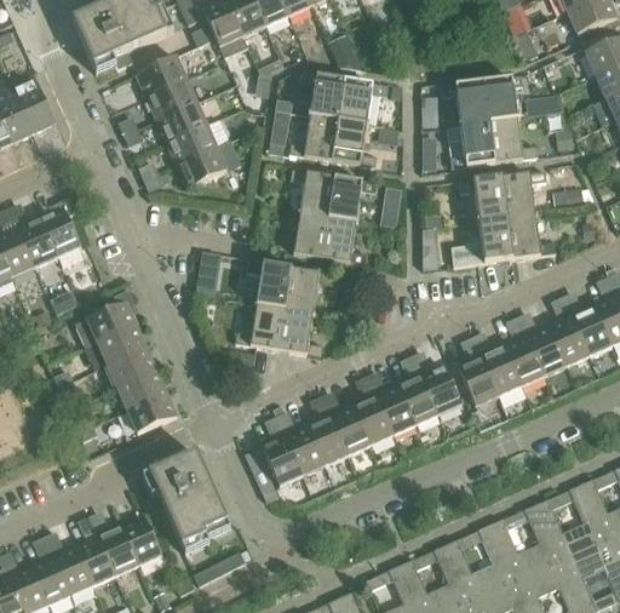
[(115,63),(127,58),(128,63),(132,62),(127,50),(167,33),(156,9),(153,10),(148,0),(113,0),(72,18),(93,66),(112,57),(115,63)]
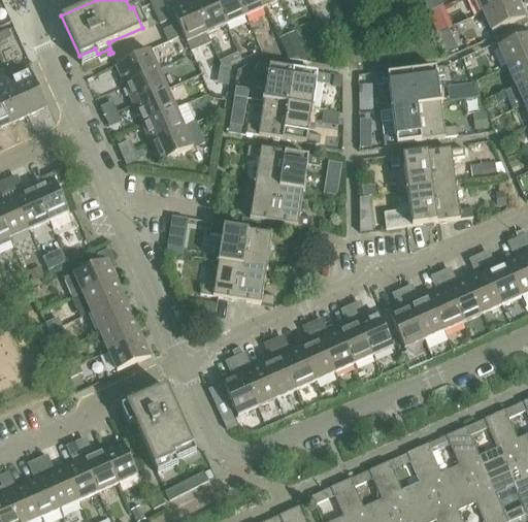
[(151,0),(160,21),(170,15),(163,0),(151,0)]
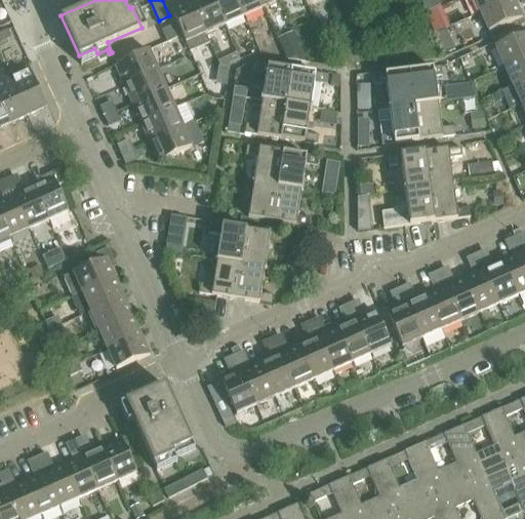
[(205,30),(191,0),(183,0),(170,5),(186,39),(205,30)]
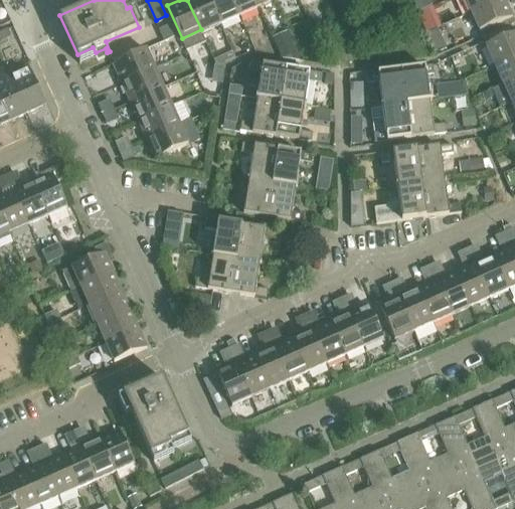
[(187,0),(201,29),(219,21),(210,0),(187,0)]
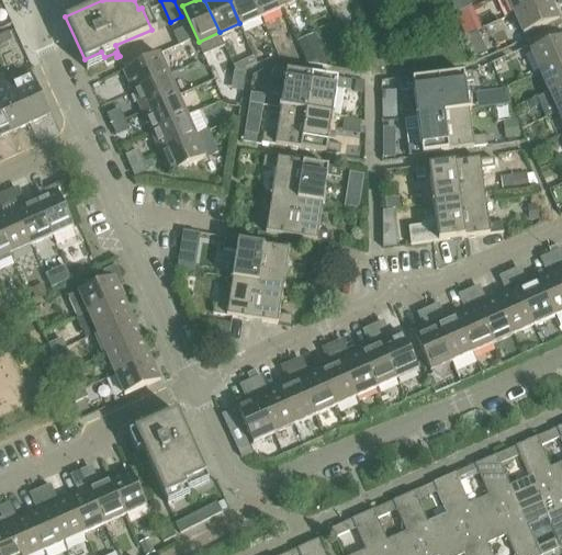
[(229,0),(239,23),(260,14),(254,0),(229,0)]
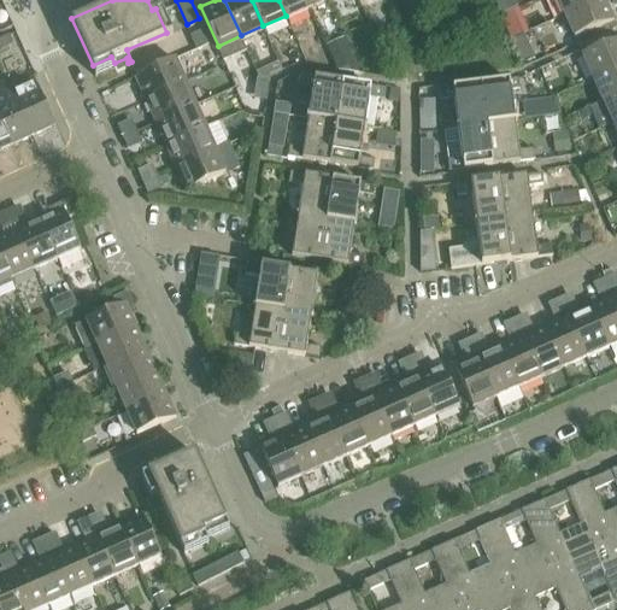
[(278,0),(286,16),(309,5),(306,0),(278,0)]
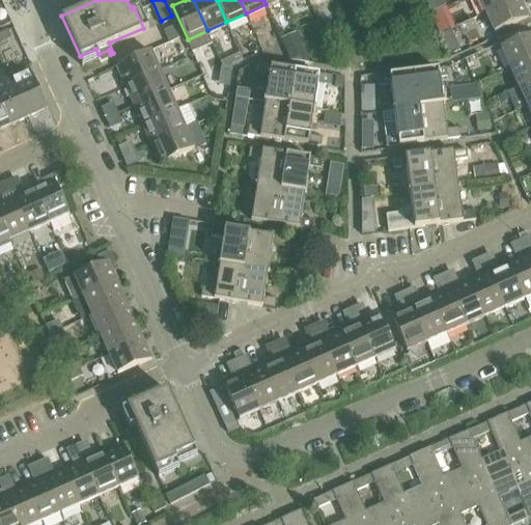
[(481,0),(485,9),(505,0),(481,0)]
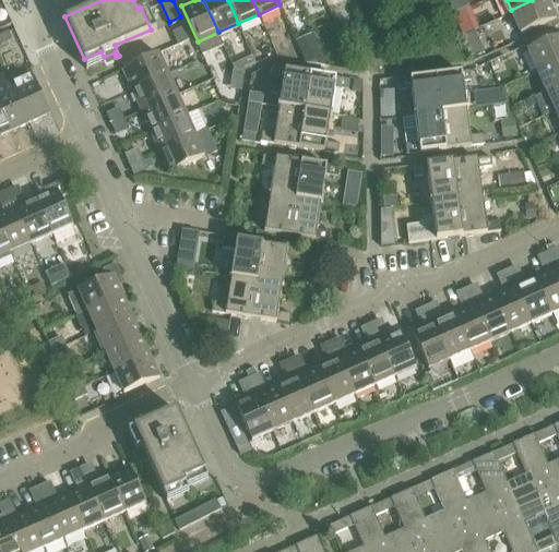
[(532,0),(511,10),(520,30),(556,14),(549,0),(532,0)]
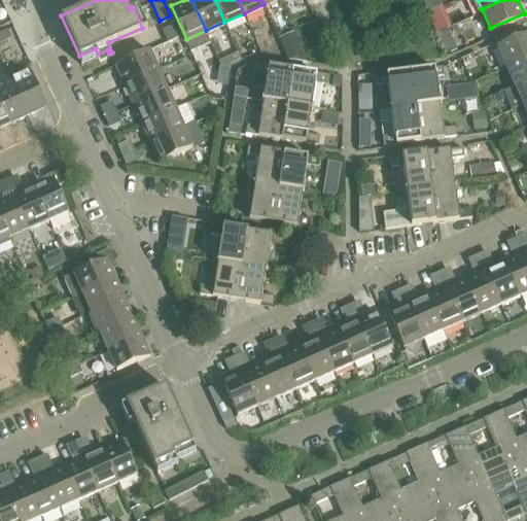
[(163,27),(168,39),(177,34),(172,23),(163,27)]
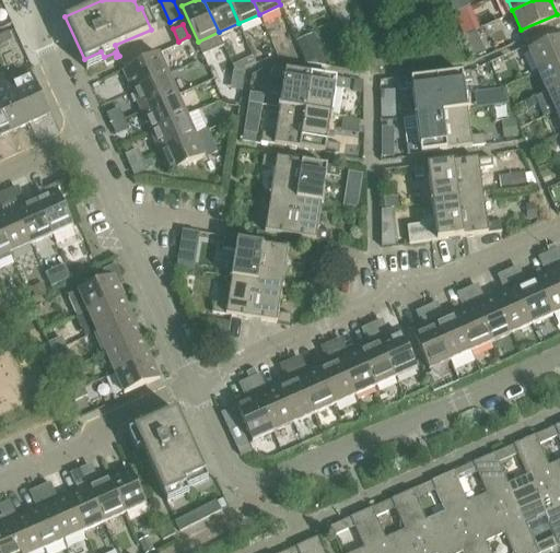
[(559,31),(528,46),(537,67),(559,57),(559,31)]
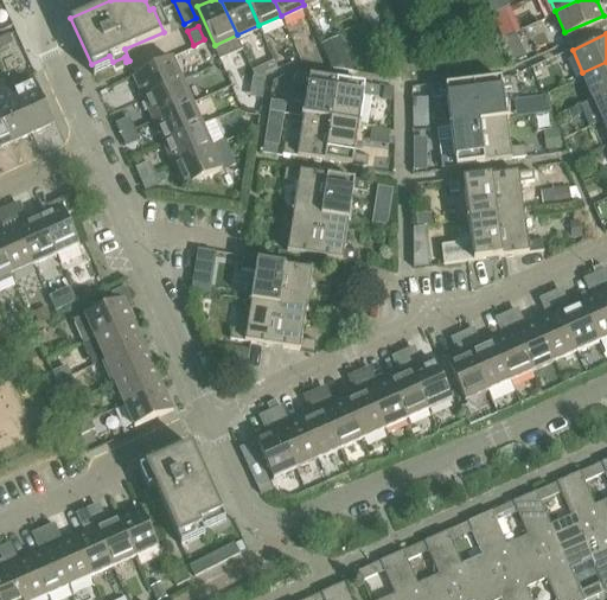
[(133,71),(144,95),(183,78),(172,53),(133,71)]
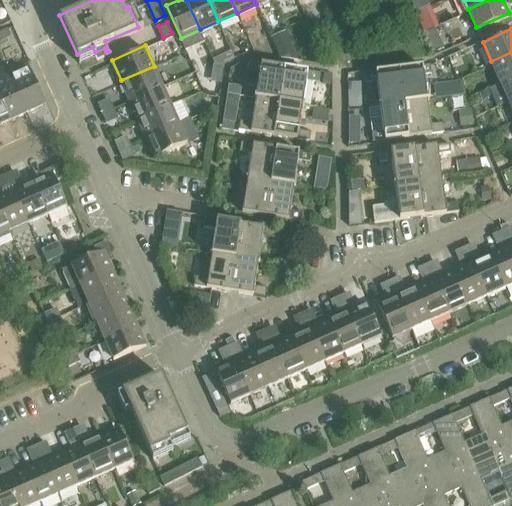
[(511,52),(491,61),(500,80),(511,74),(511,52)]
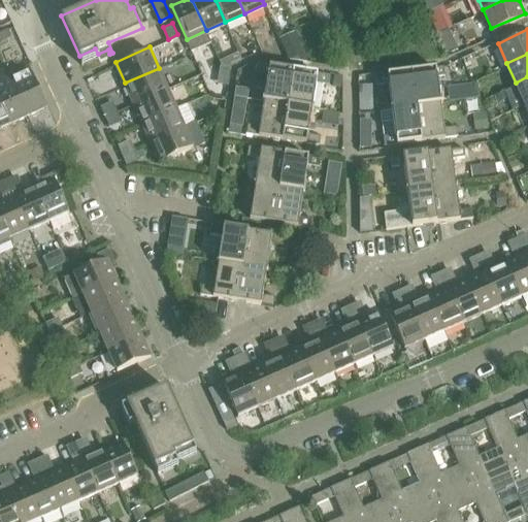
[(220,78),(229,80),(233,62),(223,60),(220,78)]
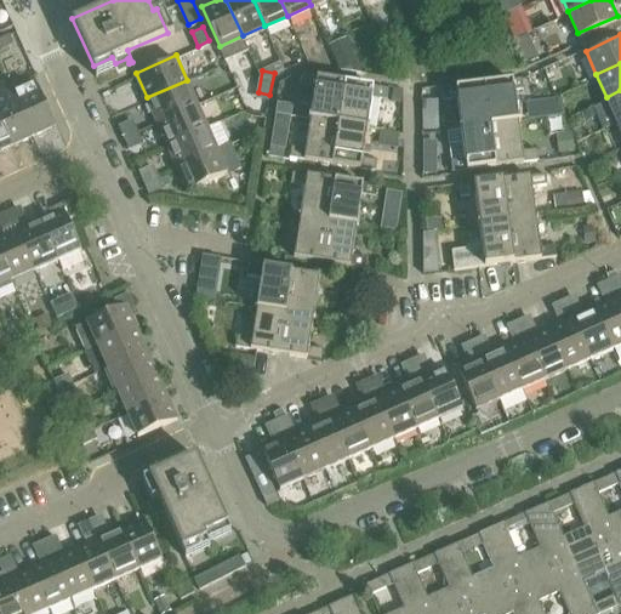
[(308,114),(339,119),(345,78),(302,70),(301,81),(315,84),(311,114),(308,113),(308,114)]
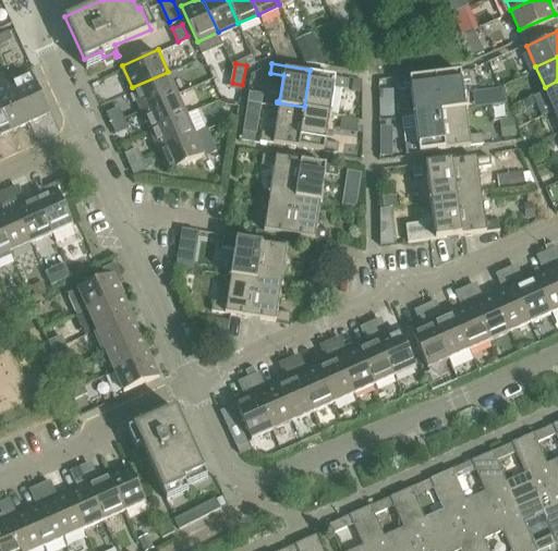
[(436,71),(441,108),(468,105),(468,103),(465,105),(461,76),(470,75),(470,66),(460,68),(436,71)]
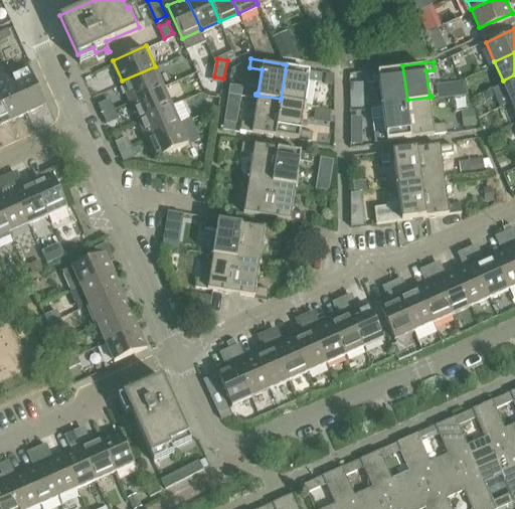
[(9,70),(27,110),(44,102),(44,103),(46,102),(28,62),(9,70)]
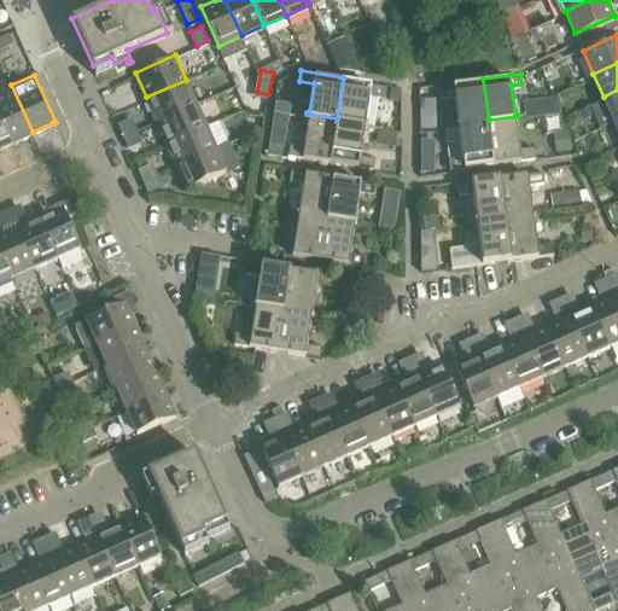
[(343,77),(337,118),(367,123),(367,122),(366,122),(369,93),(385,95),(386,85),(343,77)]
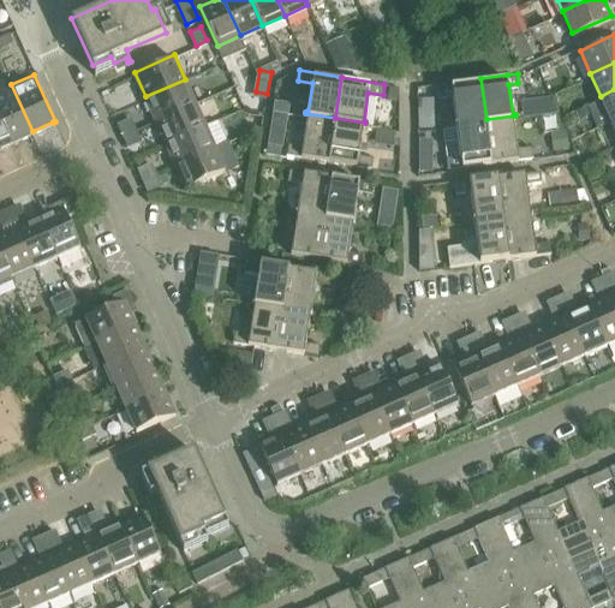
[(455,123),(455,124),(487,119),(481,78),(436,84),(439,95),(453,93),(457,123),(455,123)]
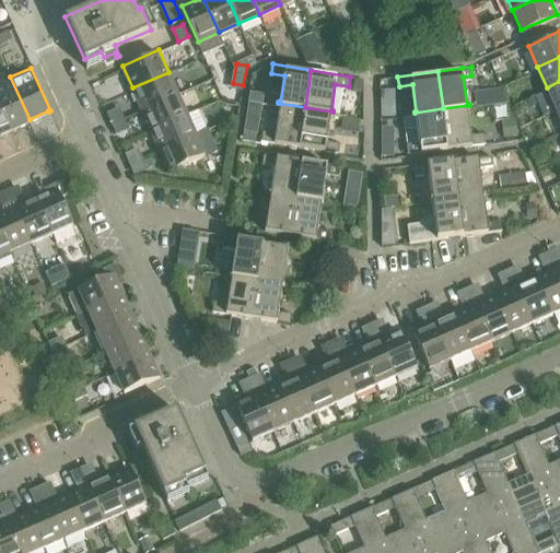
[(168,72),(132,87),(141,107),(177,92),(168,72)]
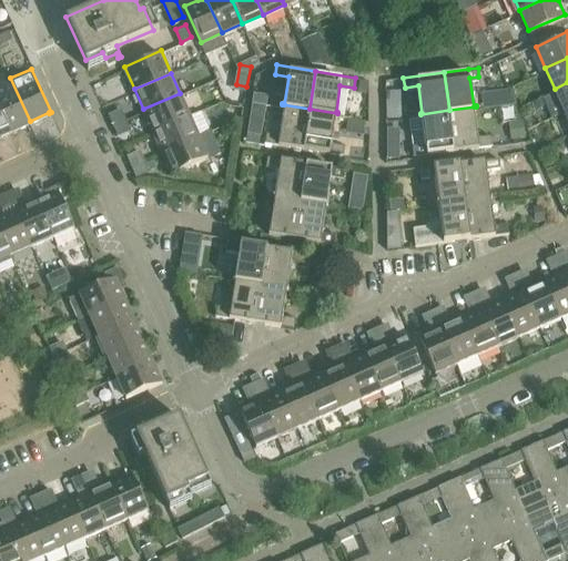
[(10,78),(0,82),(0,106),(10,130),(30,121),(10,78)]
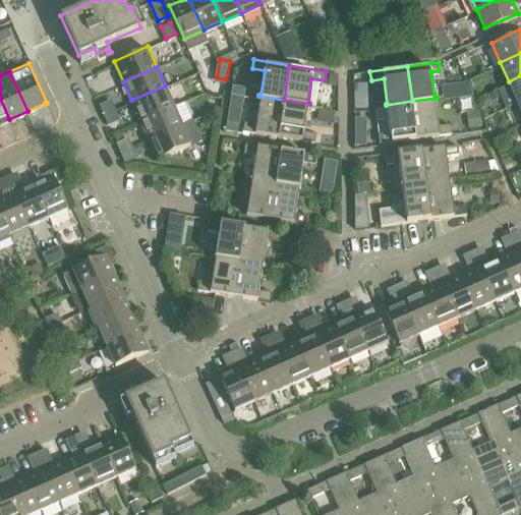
[(520,75),(509,81),(517,101),(520,99),(520,75)]
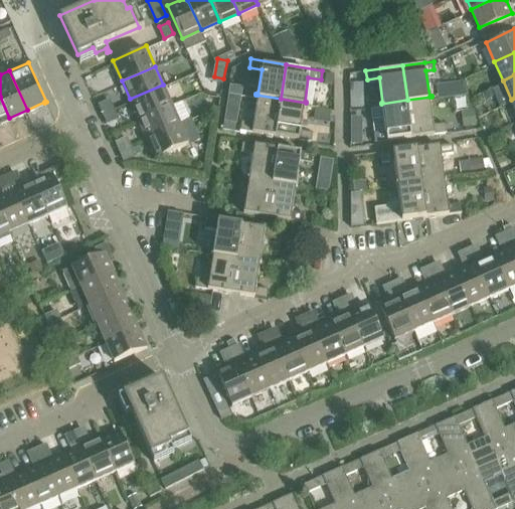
[(172,104),(163,85),(130,99),(139,118),(172,104)]
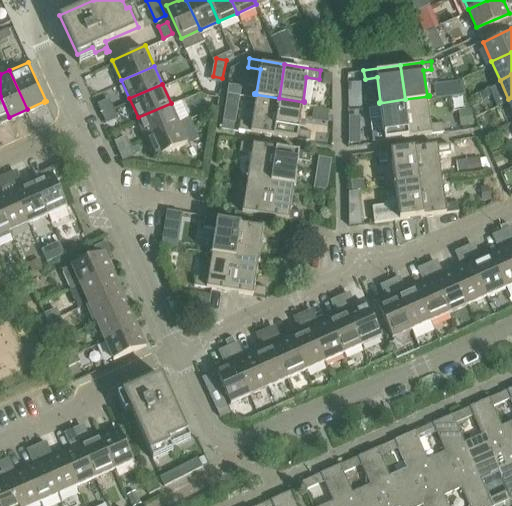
[(279,98),(254,94),(254,95),(256,95),(252,119),(240,117),(238,126),(273,132),(279,98)]
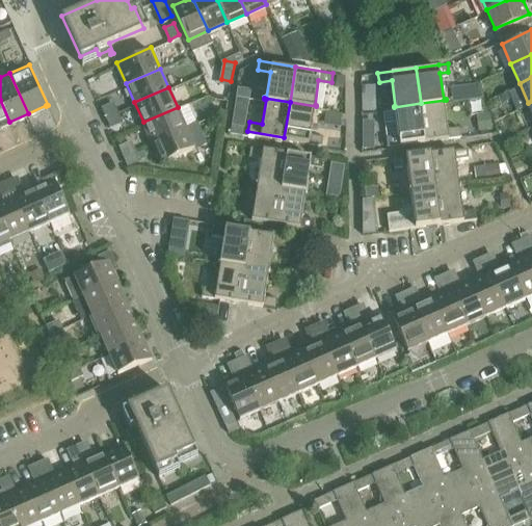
[(0,100),(0,125),(9,122),(0,100)]
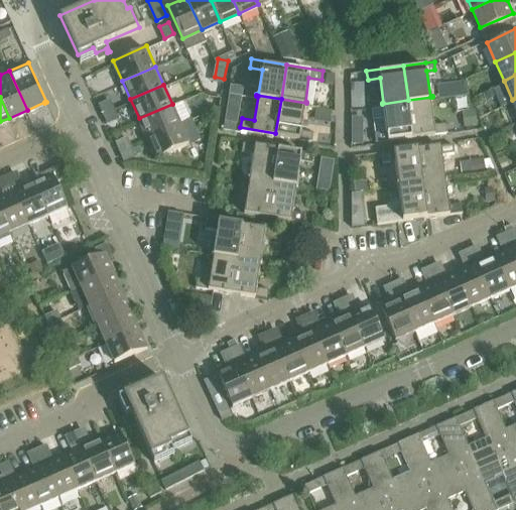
[(432,97),(408,100),(413,134),(447,130),(446,121),(433,122),(430,98),(432,98),(432,97)]
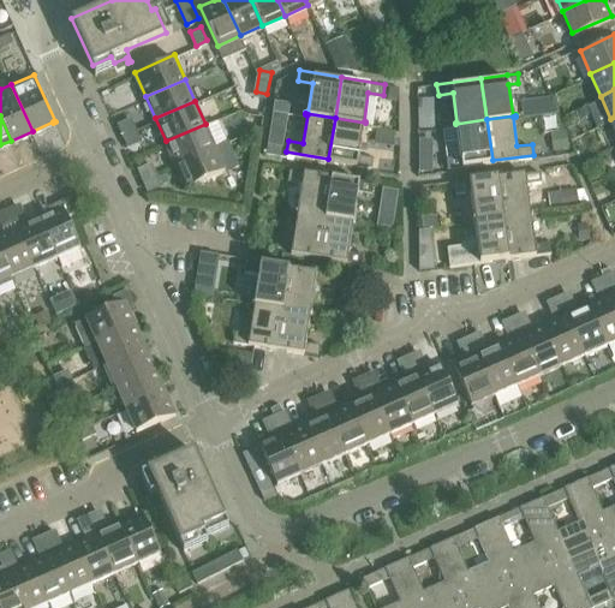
[(118,123),(123,133),(137,126),(132,117),(118,123)]
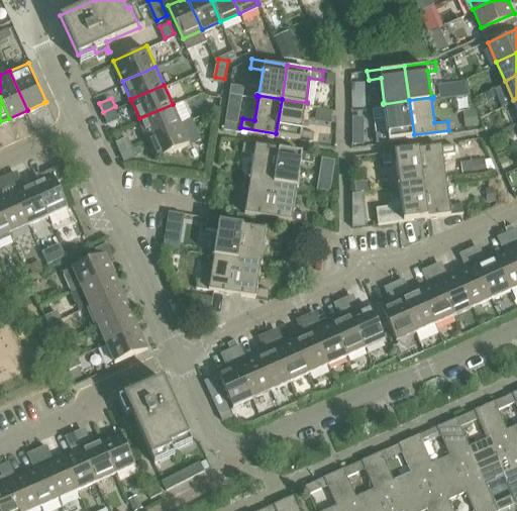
[(307,103),(282,99),(276,133),(312,138),(314,129),(302,127),(305,103),(307,103)]
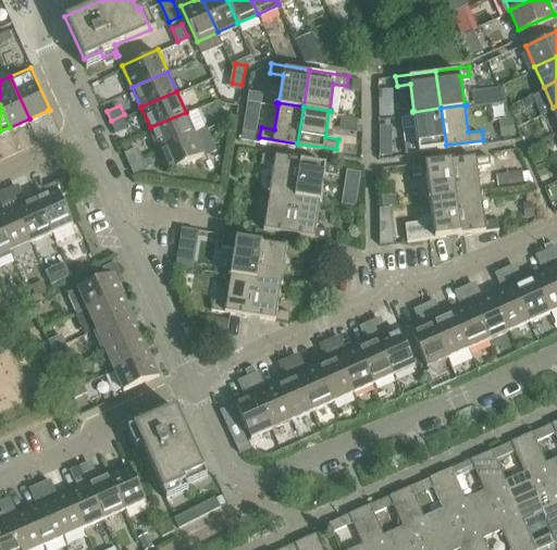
[(441,108),(412,112),(413,112),(418,138),(404,140),(405,150),(446,145),(441,108)]
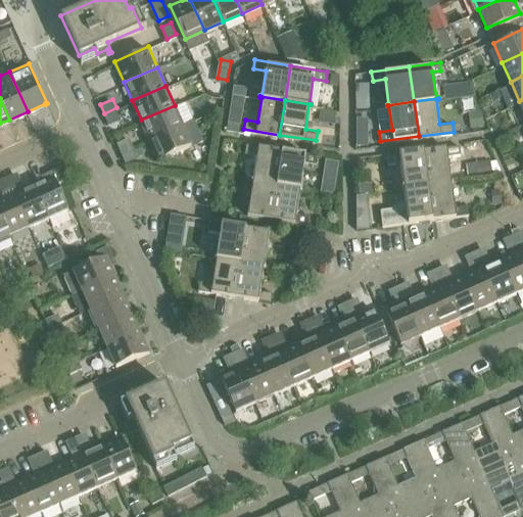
[(141,120),(149,138),(183,124),(175,105),(141,120)]
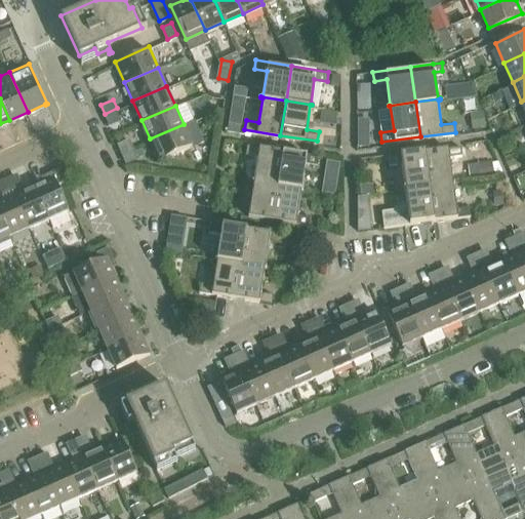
[(117,108),(105,114),(108,121),(120,116),(117,108)]
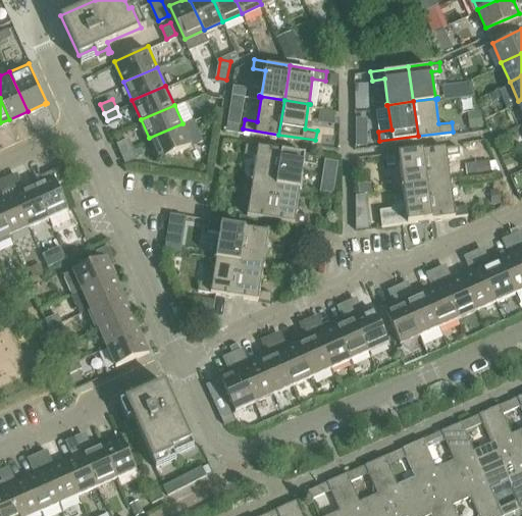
[(356,140),(368,141),(371,112),(359,111),(356,140)]
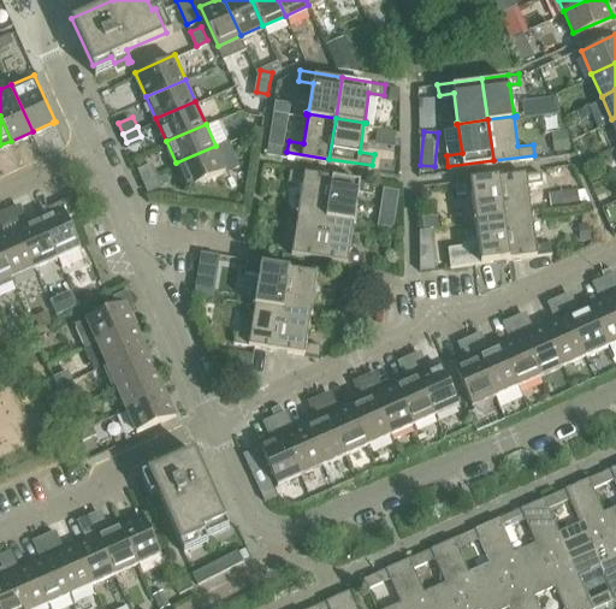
[(215,146),(176,163),(185,185),(225,169),(215,146)]
